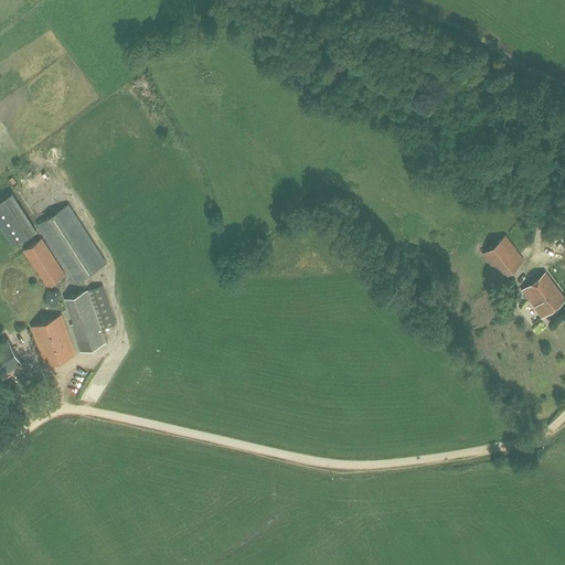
[(36,231),(12,193),(0,200),(0,223),(13,245),(36,231)]
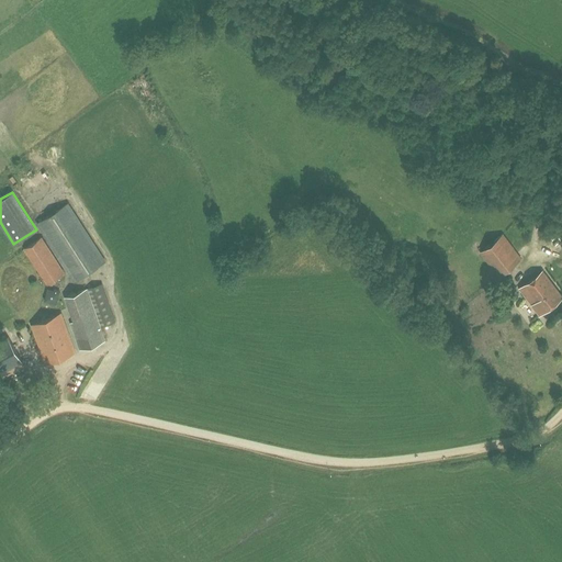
[(75,281),(105,261),(68,203),(37,223),(75,281)]
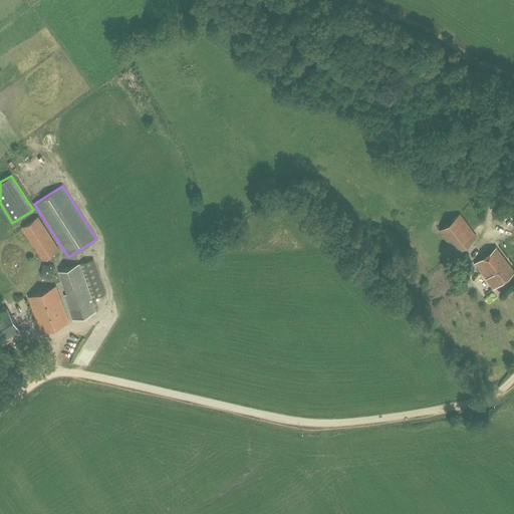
[(439,231),(456,252),(476,236),(460,215),(439,231)]
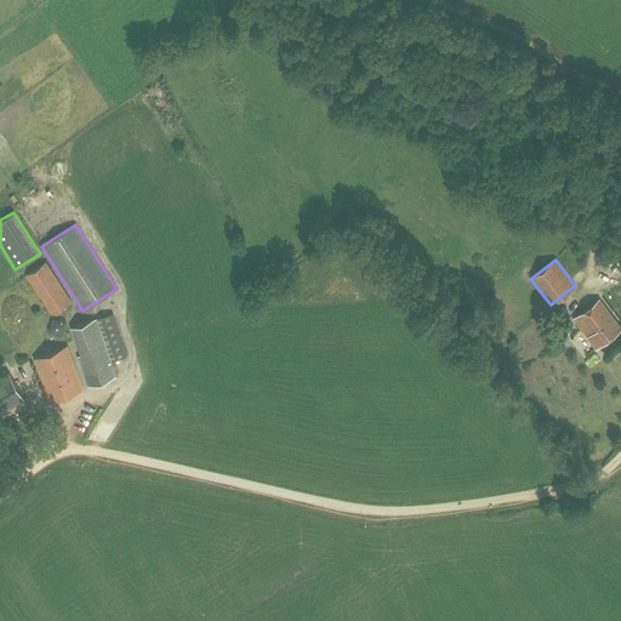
[(26,281),(29,278),(52,313),(70,301),(46,262),(18,280),(22,288),(27,284),(26,281)]
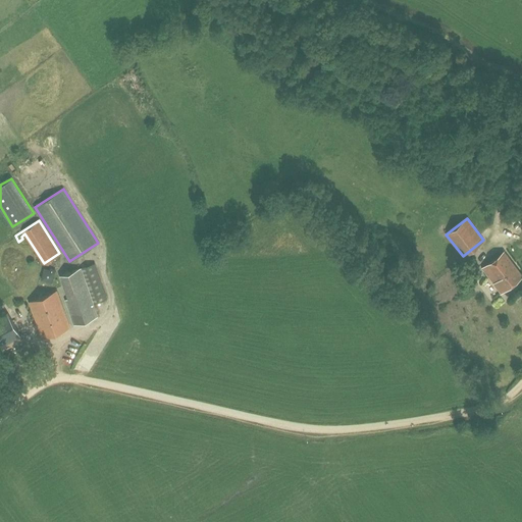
[(521,275),(504,252),(482,269),(500,292),(521,275)]
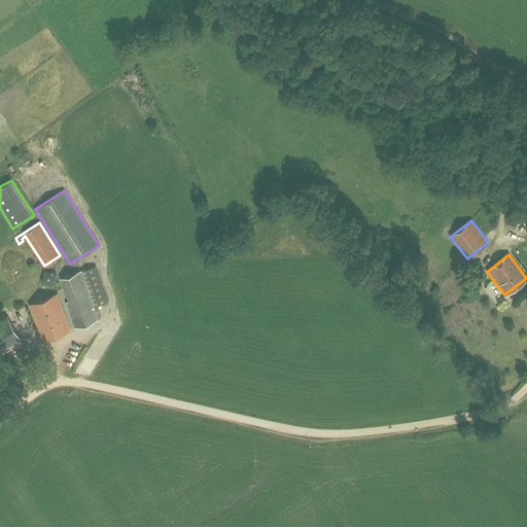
[(66,303),(75,327),(98,319),(80,271),(63,277),(71,301),(66,303)]
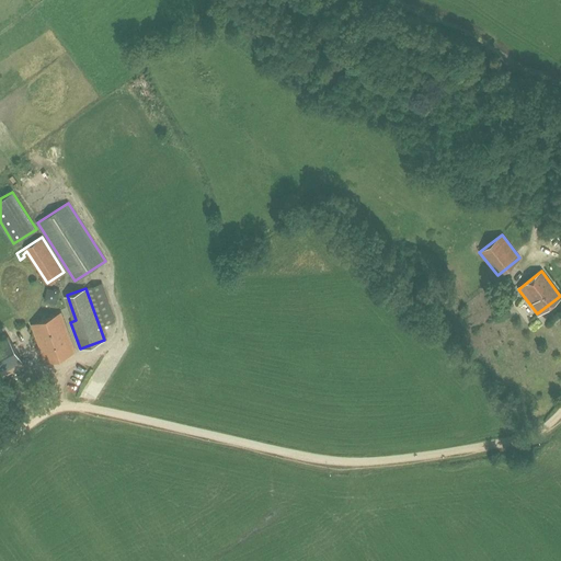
[(60,313),(32,324),(46,362),(75,351),(60,313)]
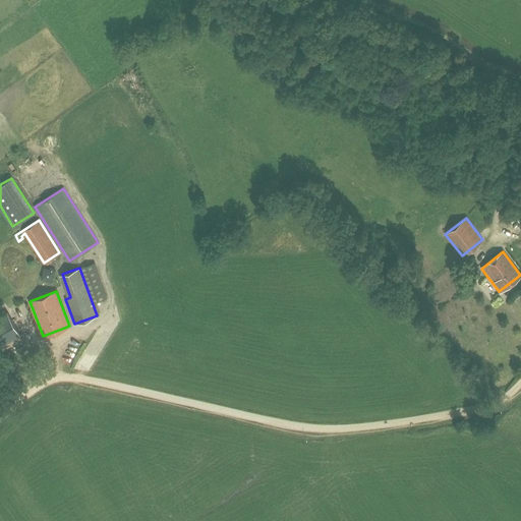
[(15,326),(8,312),(0,316),(0,345),(20,334),(15,326)]
